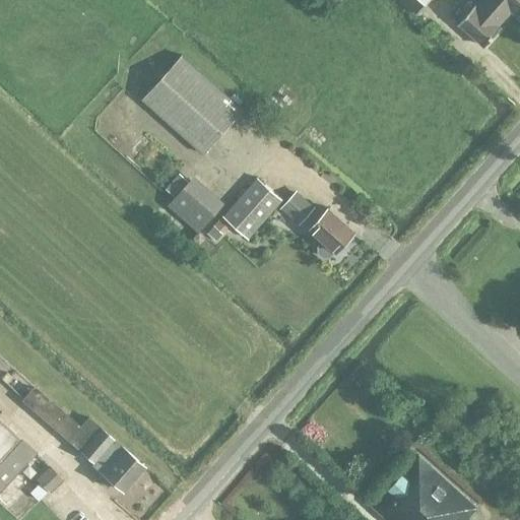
[(400,0),(417,14),(430,0),(400,0)]
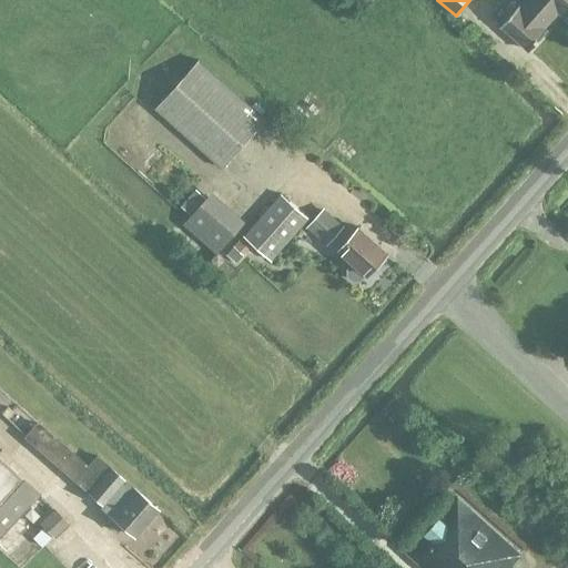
[(567,0),(526,0),(520,7),(519,6),(501,24),(529,50),(548,30),(545,28),(559,11),(567,18),(567,17),(567,0)]
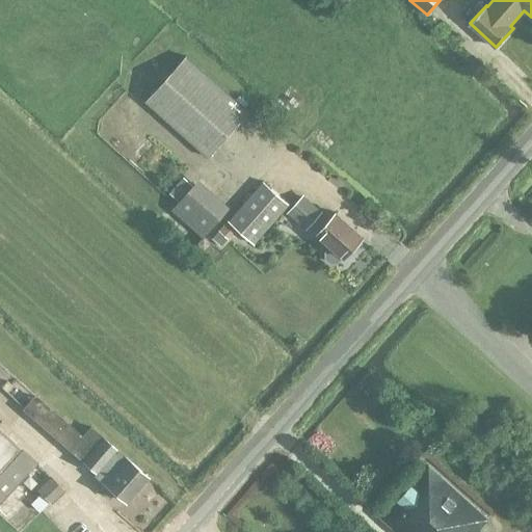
[(147,100),(209,157),(249,112),(186,56),(147,100)]
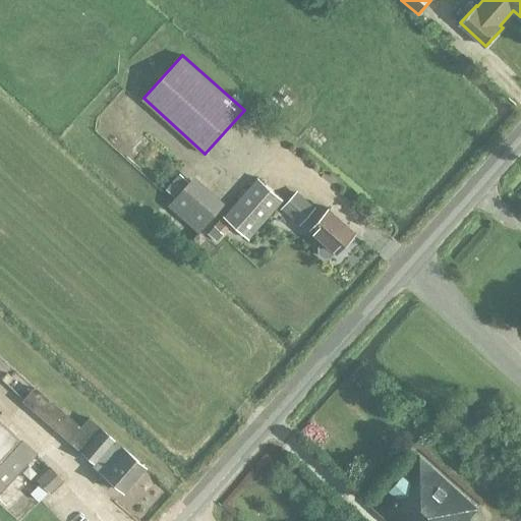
[(168,203),(199,231),(226,201),(194,174),(168,203)]
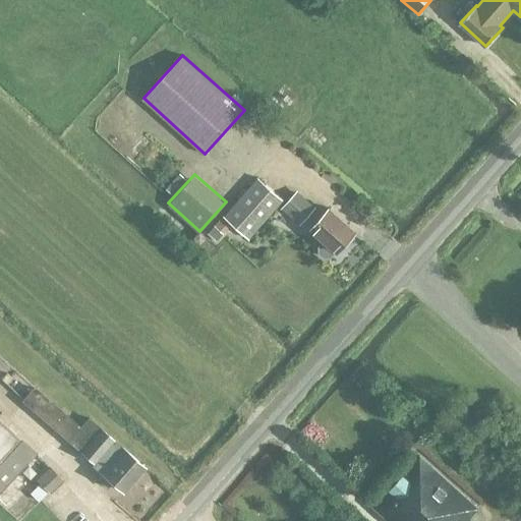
[(249,238),(283,199),(258,177),(224,216),(249,238)]
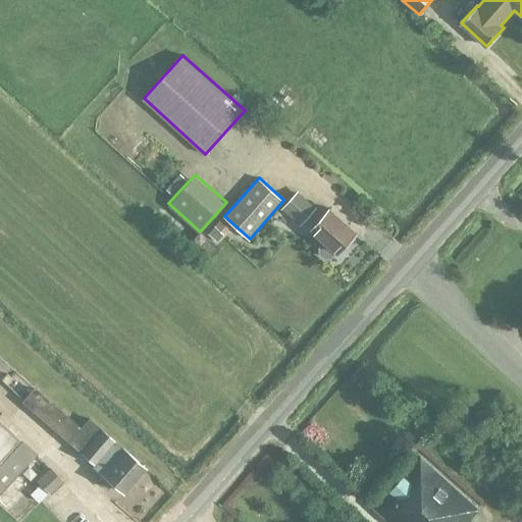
[(315,209),(297,193),(282,208),(301,225),(315,209)]
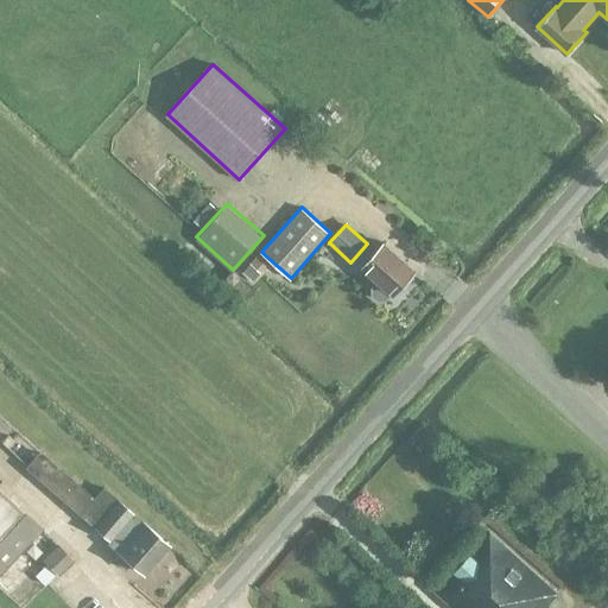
[(362,266),(378,280),(372,287),(373,295),(378,301),(385,299),(392,293),(393,295),(416,271),(384,242),(362,266)]
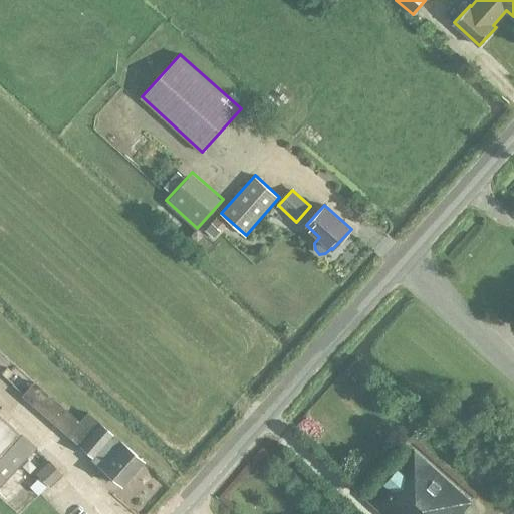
[(21,395),(77,446),(90,457),(90,458),(100,467),(97,471),(104,478),(108,474),(119,484),(141,461),(98,422),(41,371),(30,383),(21,395)]
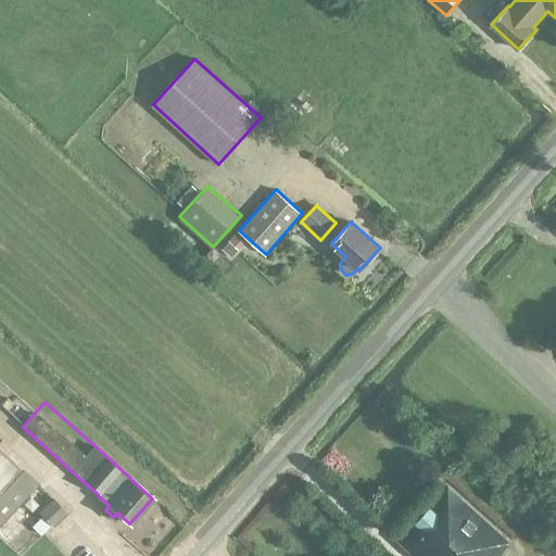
[(0,522),(39,480),(0,443),(0,522)]
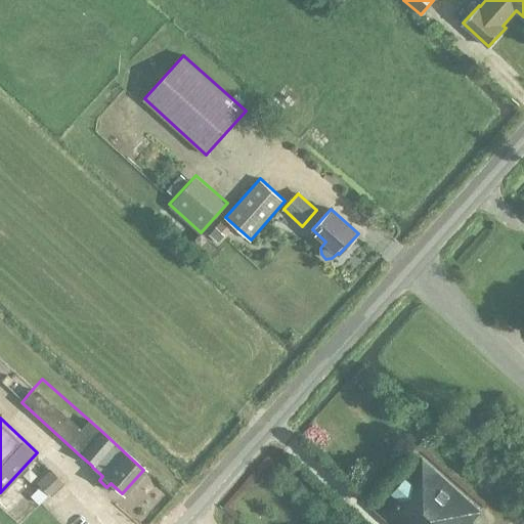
[(472,523),(481,515),(421,460),(375,510),(390,523),(472,523)]
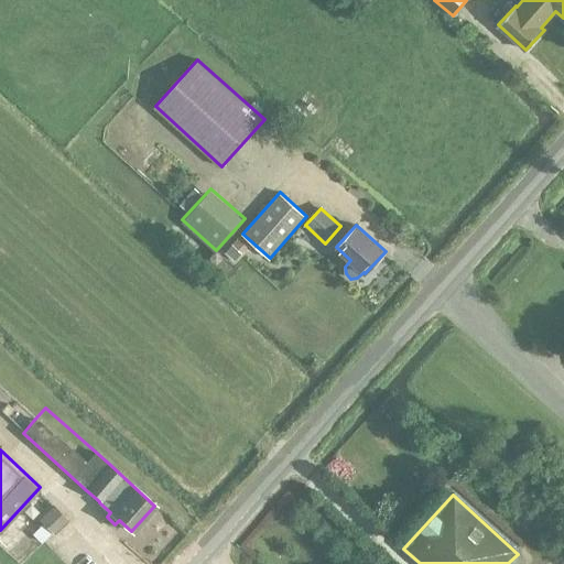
[(54,533),(68,519),(53,503),(38,518),(54,533)]
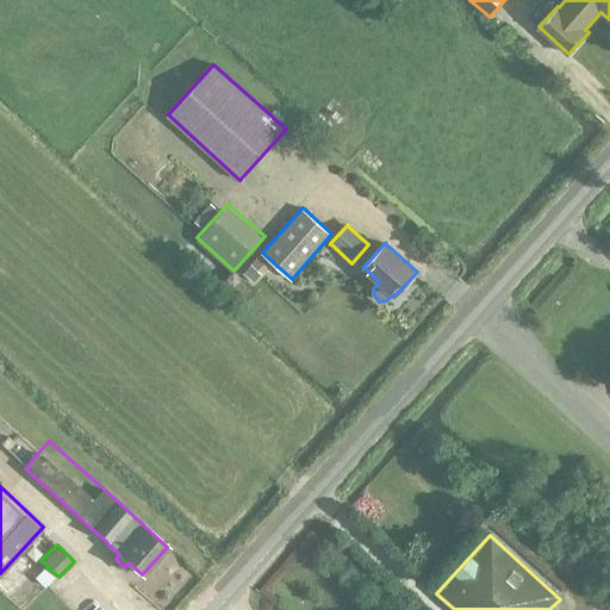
[(32,549),(26,555),(33,561),(39,555),(32,549)]
